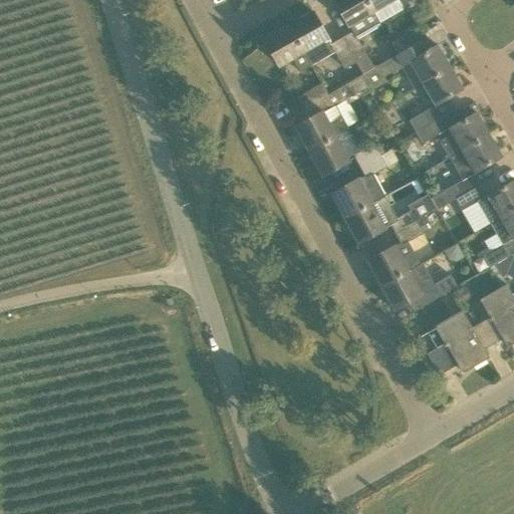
[(353,31),(341,38),(355,61),(363,74),(374,67),(355,36),(379,22),(365,0),(333,0),(349,26),(350,26),(353,31)]
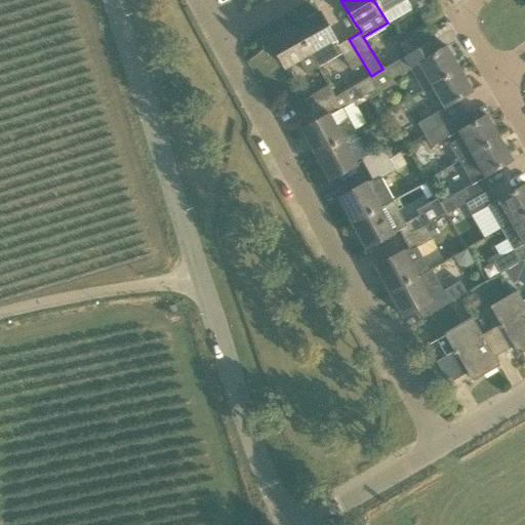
[(388,23),(394,19),(412,9),(406,0),(373,0),(388,23)]
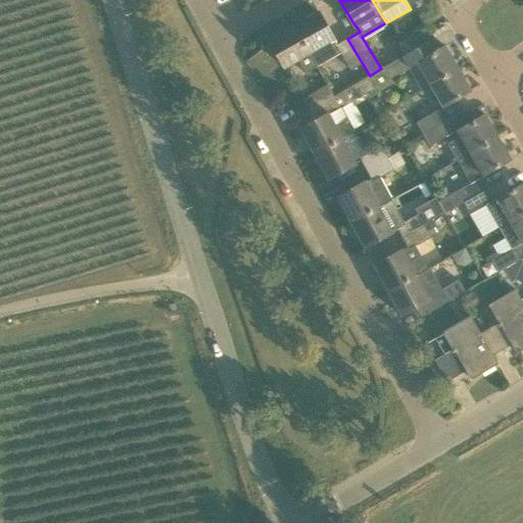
[(337,45),(334,39),(318,11),(293,26),(317,66),(340,52),(350,69),(362,62),(347,39),(337,45)]
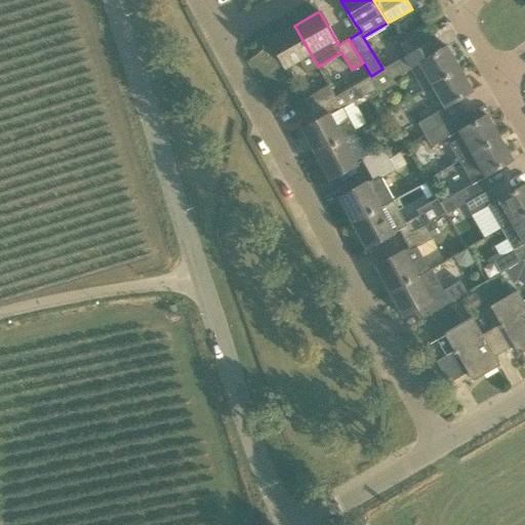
[(318,67),(294,26),(269,40),(285,68),(299,59),(307,73),(318,67)]
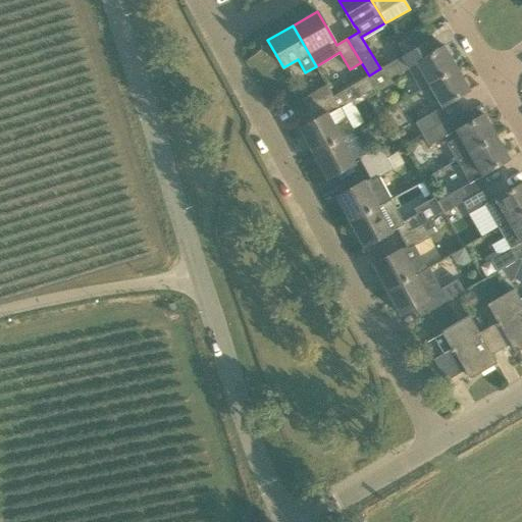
[(421,30),(404,40),(397,44),(404,55),(411,51),(427,42),(428,41),(421,30)]
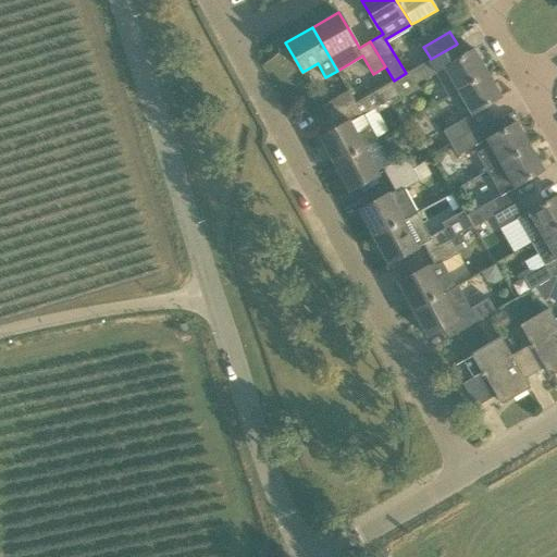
[(456,45),(438,54),(431,59),(428,60),(429,61),(406,74),(406,73),(394,81),(390,83),(397,95),(400,99),(419,88),(417,84),(434,73),(448,96),(458,90),(487,73),(473,49),(462,56),(456,45)]
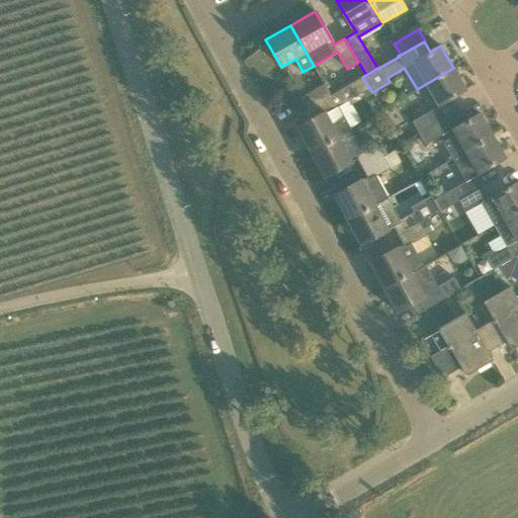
[(438,105),(466,89),(453,68),(426,84),(438,105)]
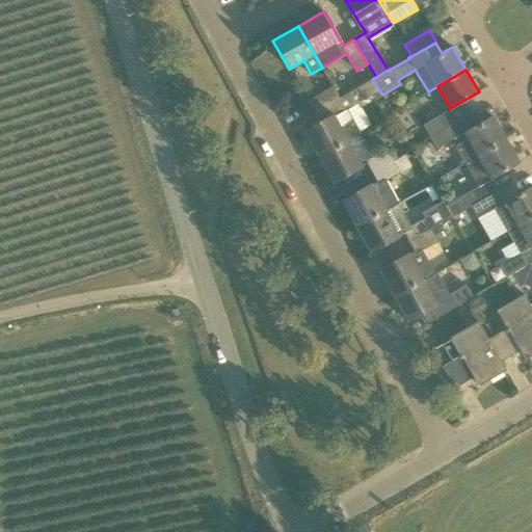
[(318,156),(348,140),(361,133),(346,109),(379,90),(372,79),(340,98),(315,112),(320,123),(304,131),(318,156)]
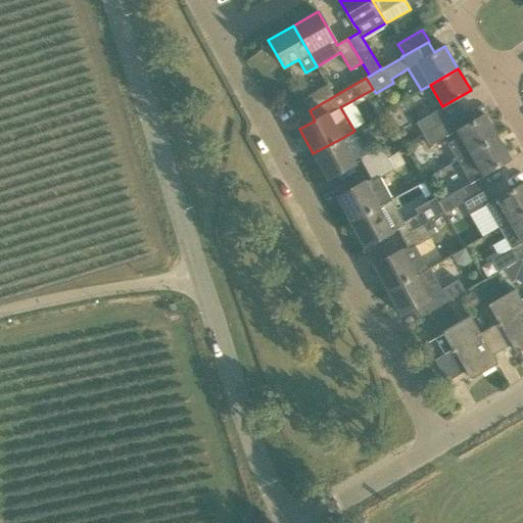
[(310,110),(334,96),(327,85),(302,99),(310,110)]
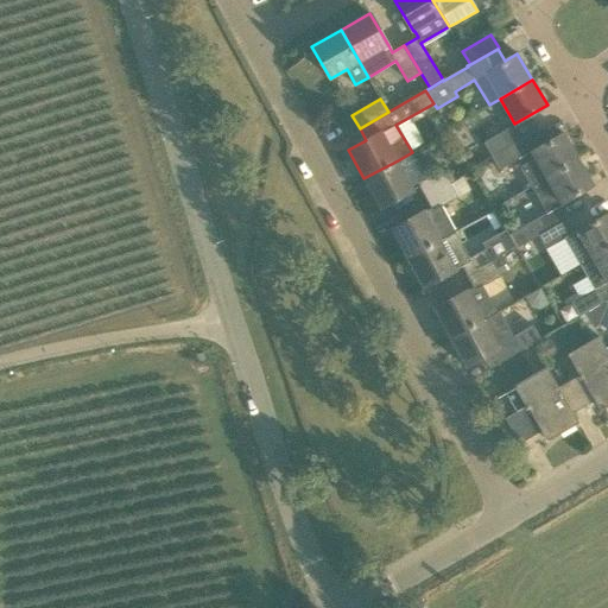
[(492,156),(517,141),(508,128),(483,143),(492,156)]
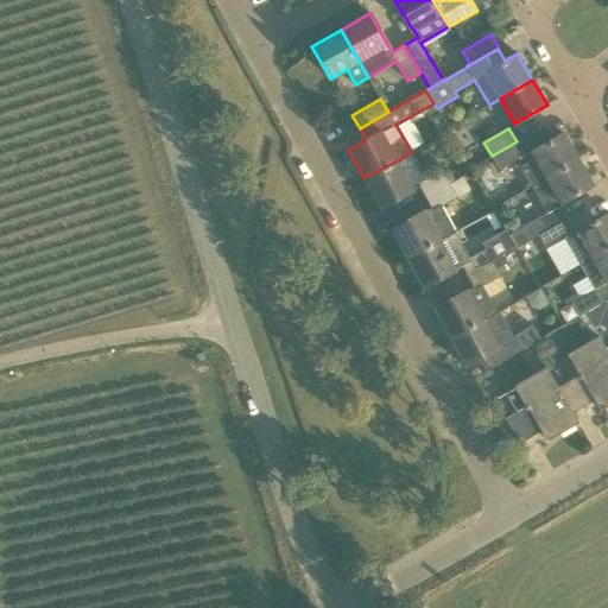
[(544,179),(578,159),(563,133),(531,152),(534,159),(520,168),(531,187),(544,179)]
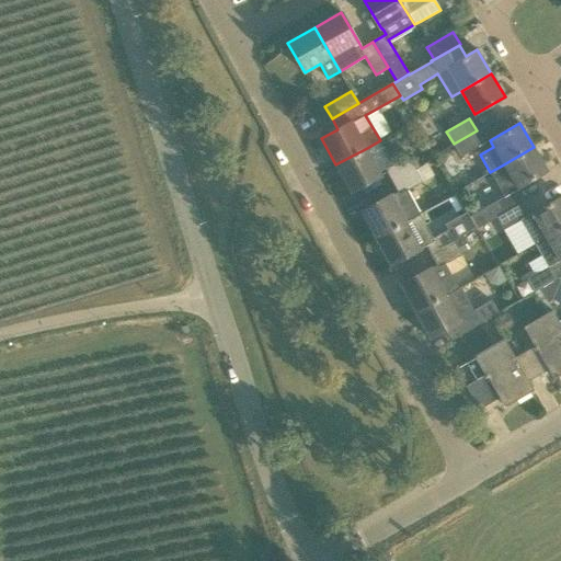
[(460,156),(483,142),(477,130),(454,144),(460,156)]
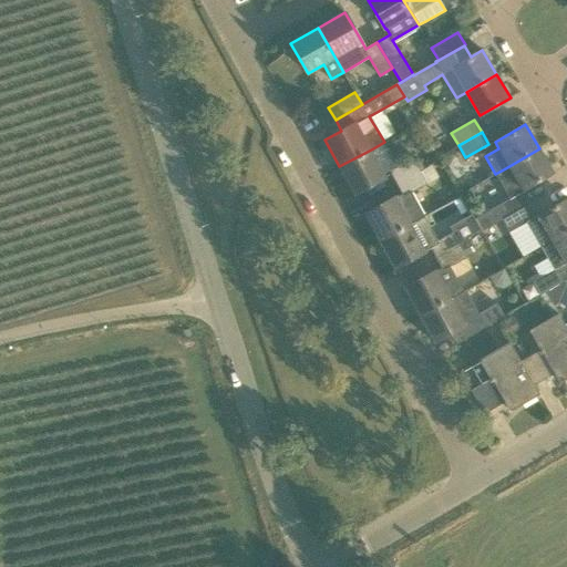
[(539,148),(507,167),(521,191),(554,172),(539,148)]
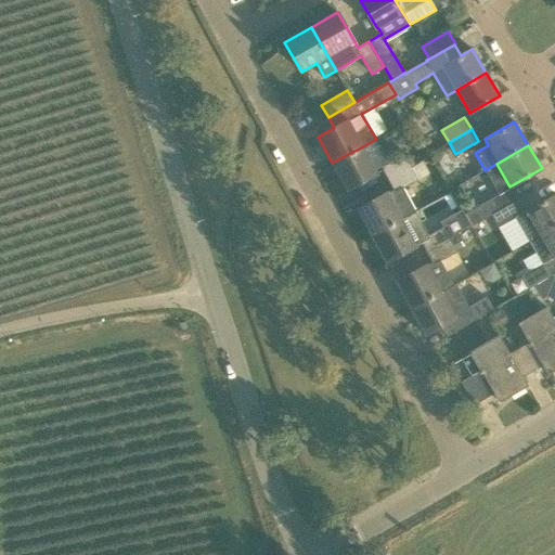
[(347,190),(377,173),(363,146),(332,163),(347,190)]
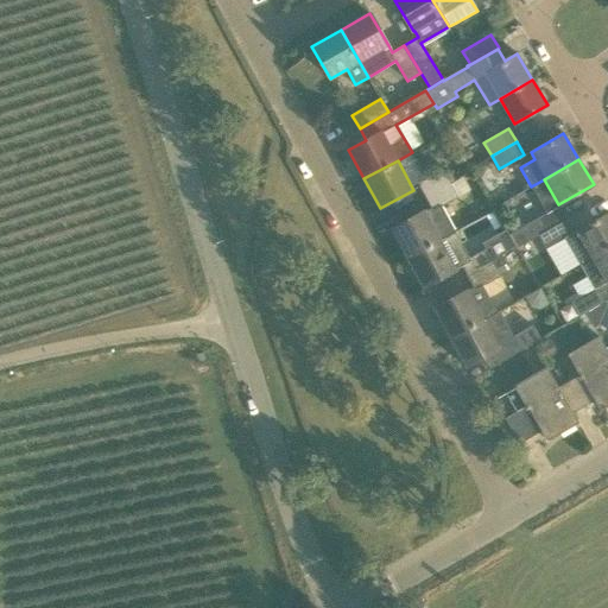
[(425,197),(450,183),(443,170),(418,183),(425,197)]
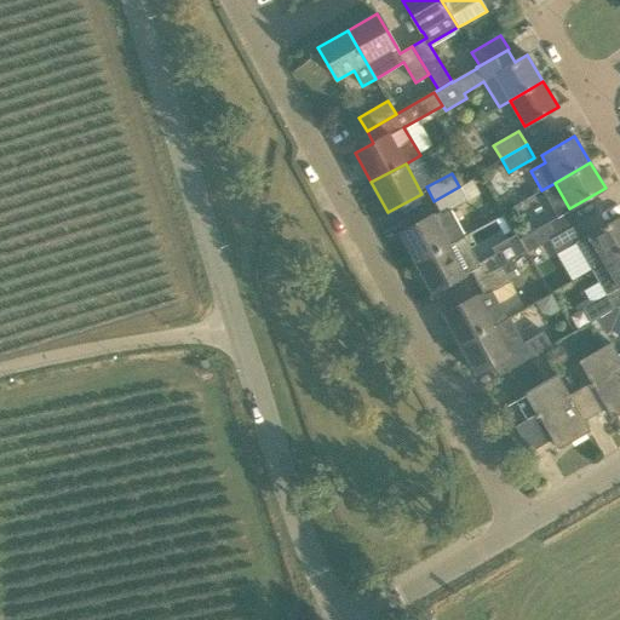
[(464,236),(449,210),(466,200),(459,187),(434,201),(441,212),(434,216),(434,214),(399,234),(414,263),(464,236)]
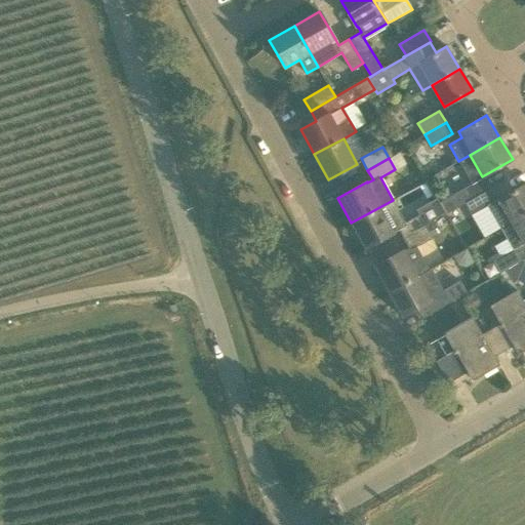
[(447,213),(465,203),(486,191),(480,179),(472,184),(441,202),(447,213)]
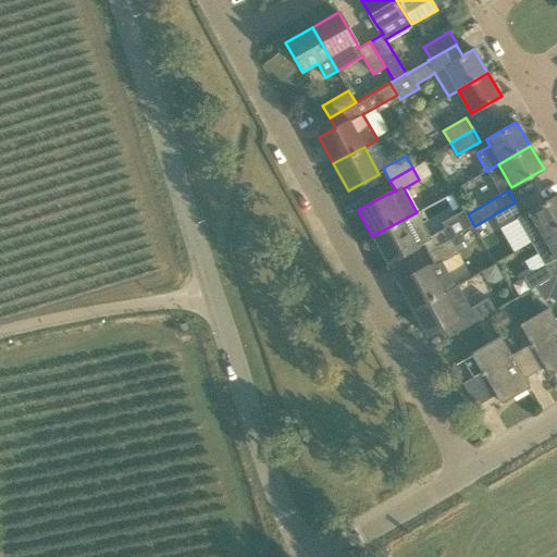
[(556,227),(556,195),(529,212),(528,211),(522,214),(516,202),(493,215),(500,227),(517,218),(532,243),(556,227)]
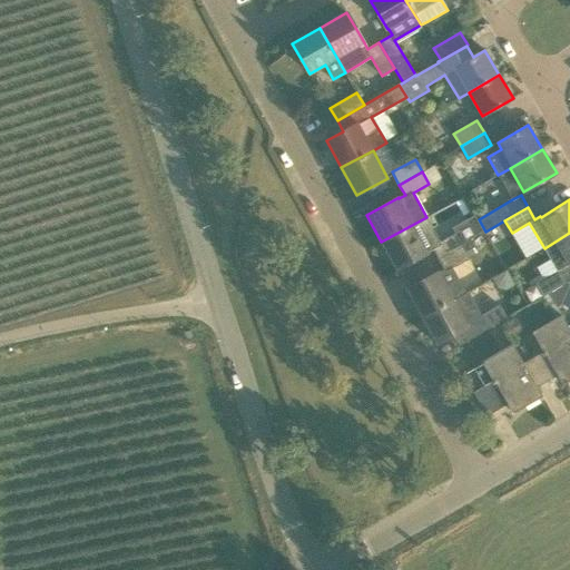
[(432,246),(439,259),(462,247),(471,242),(484,235),(474,216),(452,228),(454,234),(432,246)]
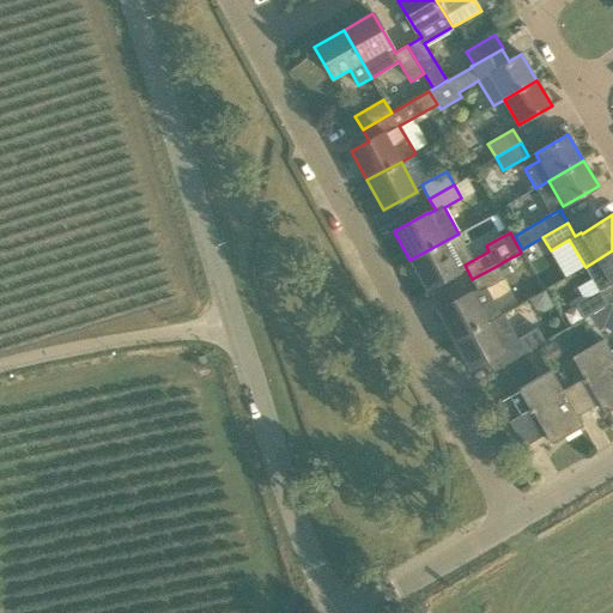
[(426,290),(461,271),(453,256),(467,249),(459,234),(410,260),(426,290)]
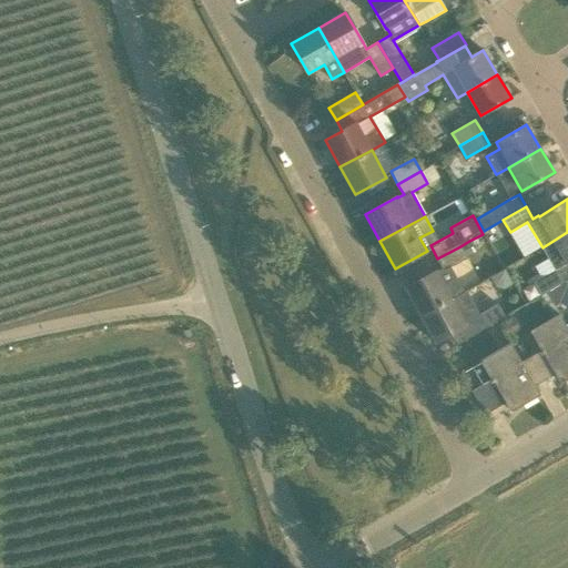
[(526,303),(547,292),(565,281),(557,269),(566,263),(567,264),(567,263),(567,232),(543,247),(555,271),(527,286),(523,277),(514,282),(526,303)]
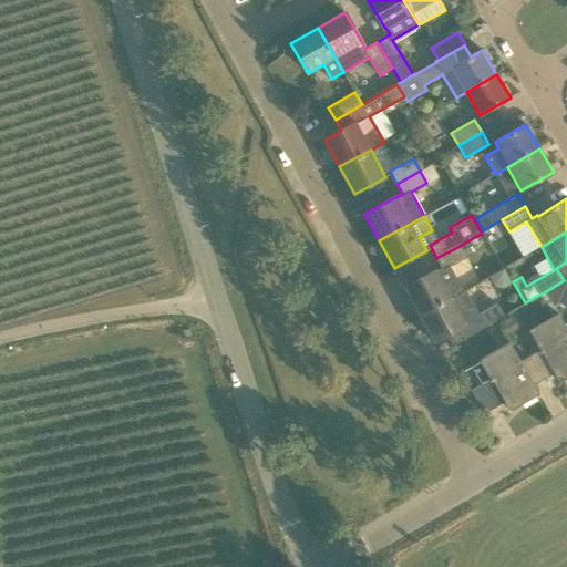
[(451,266),(466,257),(460,246),(436,258),(442,268),(436,271),(436,270),(404,287),(419,315),(466,290),(466,289),(463,291),(451,266)]
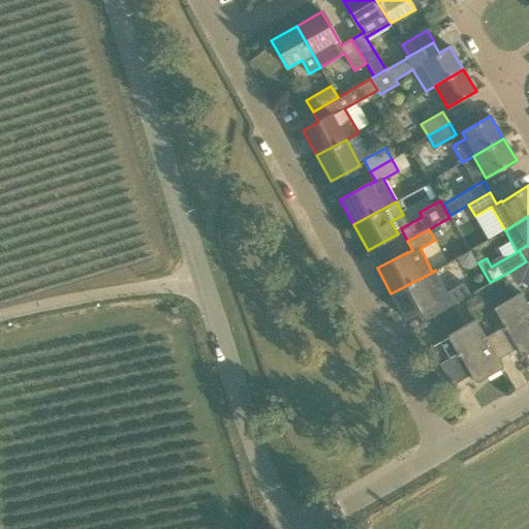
[(446,293),(435,271),(391,293),(405,319),(421,310),(427,320),(444,310),(470,294),(463,283),(446,293)]
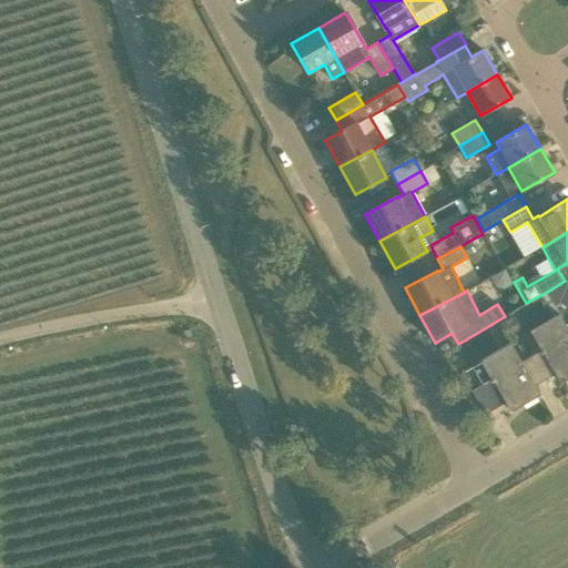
[(567,328),(559,314),(530,331),(541,350),(520,362),(535,385),(555,374),(560,383),(567,378),(567,328)]
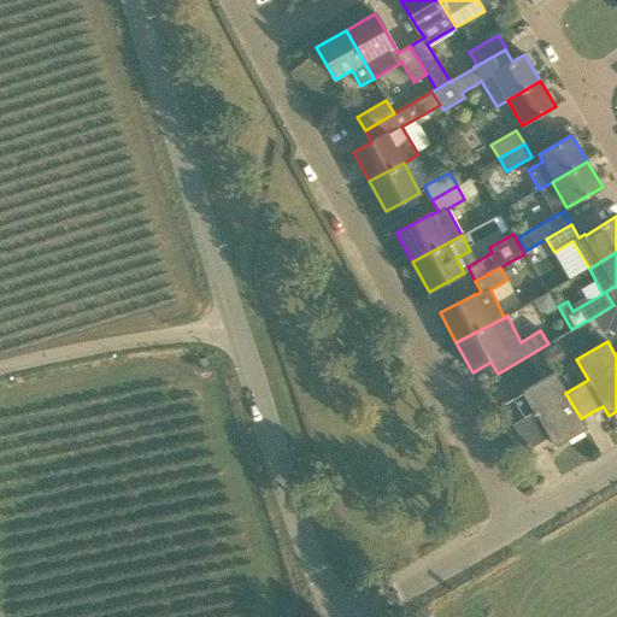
[(581,418),(565,393),(554,372),(522,391),(535,412),(512,424),(528,450),(550,438),(556,447),(587,429),(581,418)]
